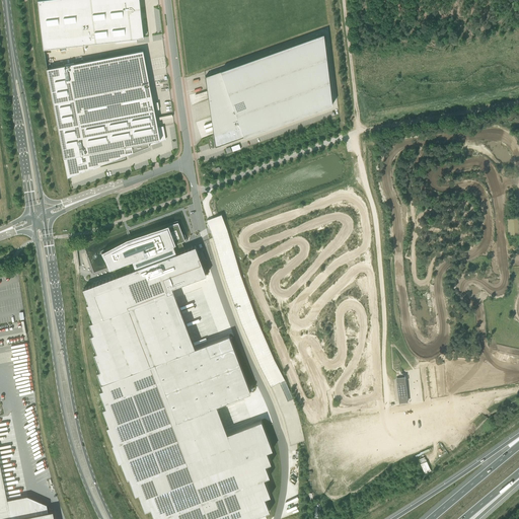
[(139,0),(39,0),(38,0),(44,49),(144,38),(139,0)]
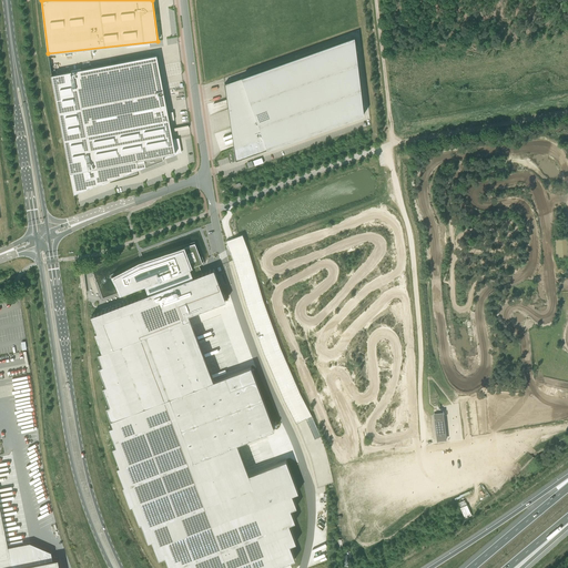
[(354,37),(224,83),(226,97),(227,97),(231,108),(229,109),(231,115),(235,127),(242,144),(235,148),(237,160),(364,114),(354,37)]
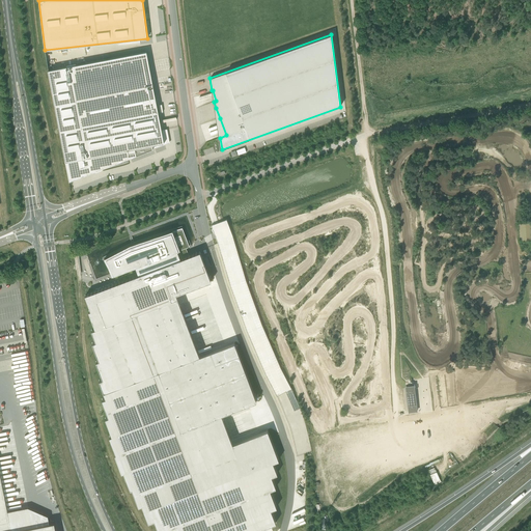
[(146,52),(48,71),(68,182),(95,171),(95,172),(96,171),(95,170),(96,170),(98,171),(99,171),(99,170),(100,170),(100,169),(101,169),(102,169),(152,149),(151,145),(164,143),(161,130),(146,52)]
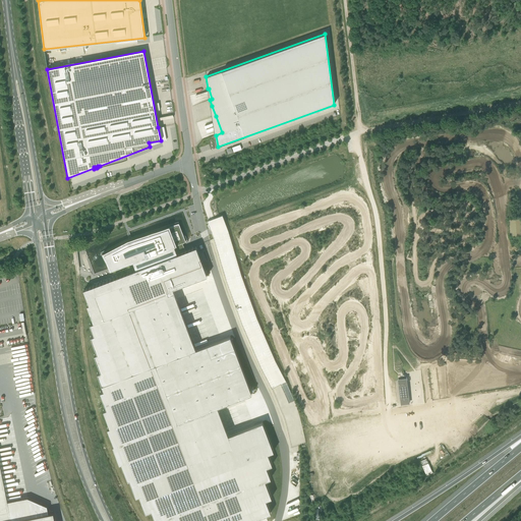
[(335,115),(338,115),(336,110),(339,109),(338,105),(327,108),(329,112),(333,111),(335,115)]
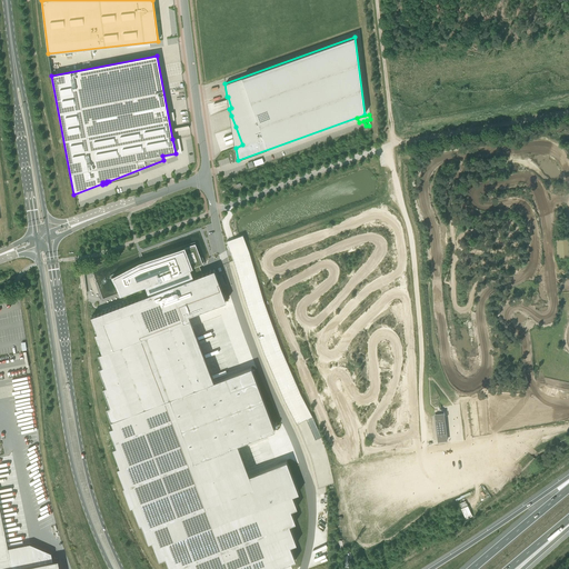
[(568,239),(556,240),(557,259),(568,258),(568,239)]
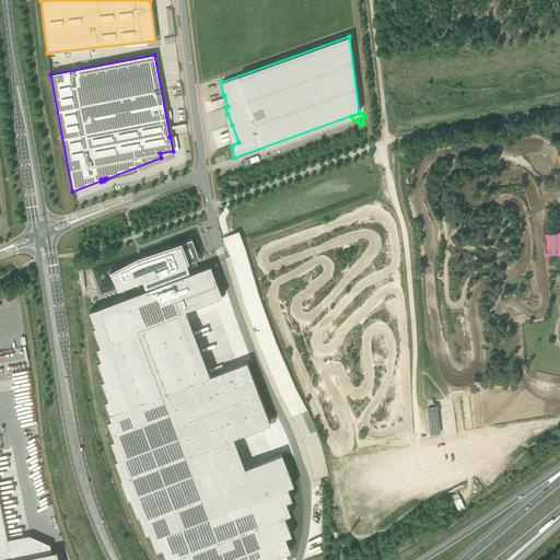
[(146,290),(90,312),(95,327),(93,328),(101,347),(96,349),(101,361),(97,362),(104,381),(101,382),(108,400),(104,401),(112,420),(107,421),(115,440),(111,441),(118,459),(115,461),(123,479),(121,479),(128,499),(130,498),(137,516),(139,515),(146,534),(150,533),(156,551),(163,549),(166,559),(168,559),(171,559),(272,559),(291,551),(286,537),(291,535),(284,516),(291,514),(286,502),(292,500),(288,488),(293,485),(282,454),(245,468),(234,438),(270,423),(247,362),(210,375),(186,311),(222,296),(211,266),(199,270),(196,261),(198,260),(191,242),(190,242),(146,257),(144,256),(143,256),(144,257),(138,260),(137,258),(111,272),(115,281),(118,291),(142,282),(146,290)]
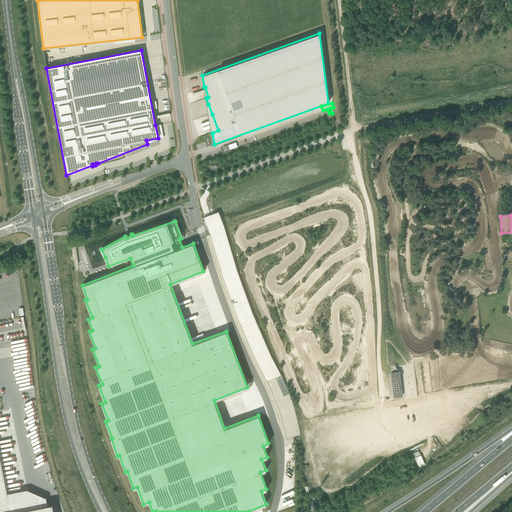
[(267,381),(281,375),(268,348),(263,350),(261,347),(259,349),(258,346),(261,345),(260,344),(251,348),(267,381)]
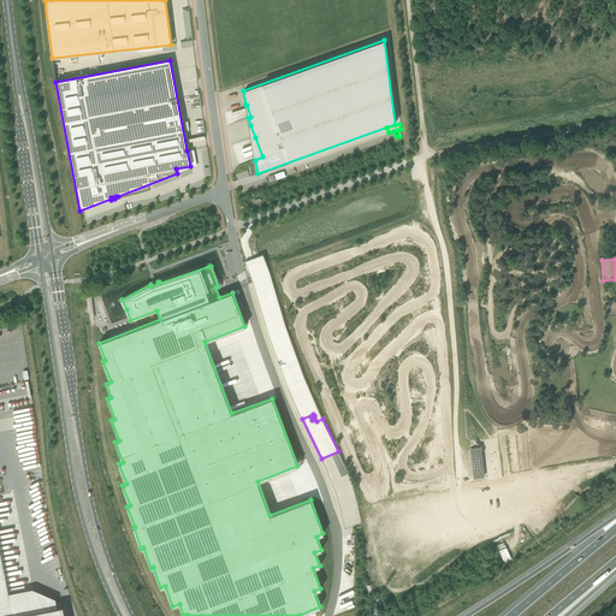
[(484,477),(480,446),(471,448),(474,478),(484,477)]
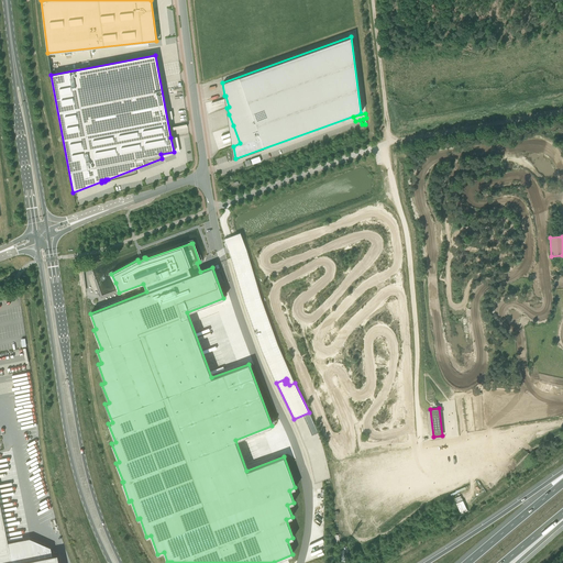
[(454,497),(460,514),(467,511),(462,495),(454,497)]
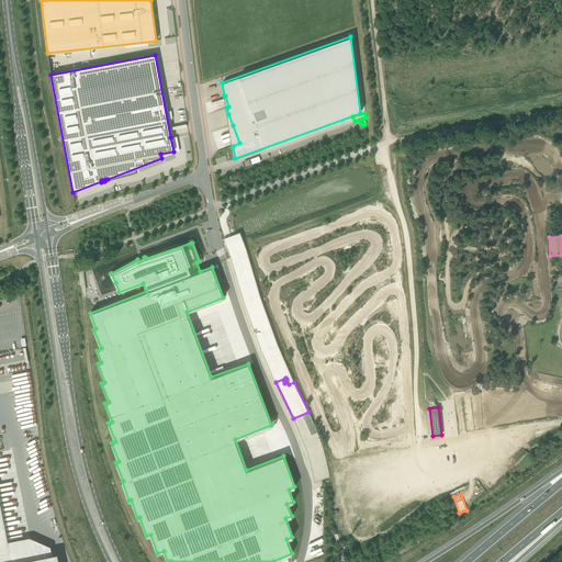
[(0,561),(59,561),(57,552),(12,561),(0,501),(0,561)]
